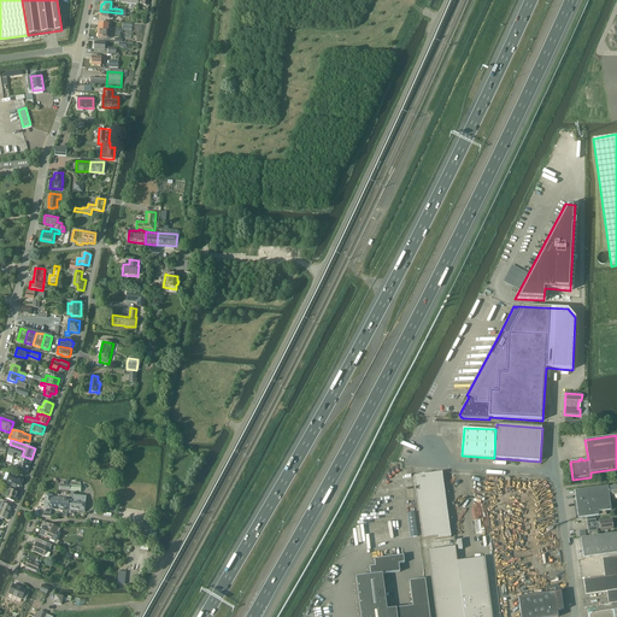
[(11,445),(7,454),(15,457),(15,456),(21,458),(16,470),(27,474),(31,459),(22,456),(24,450),(11,445)]
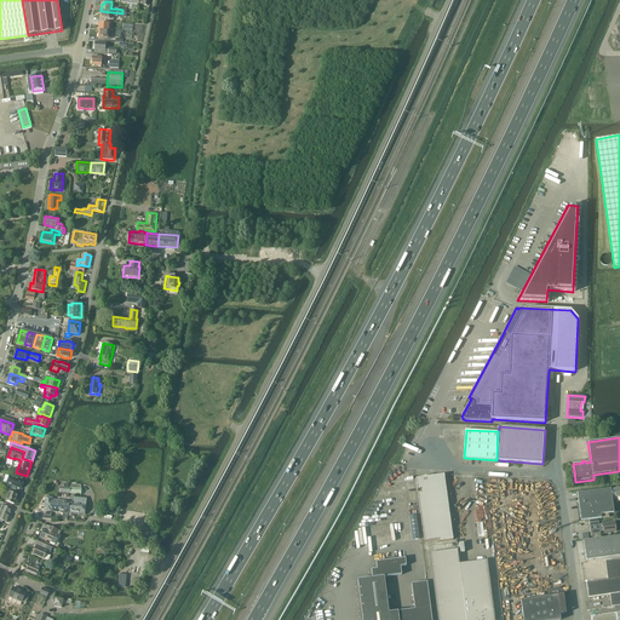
[(415,478),(417,478),(424,541),(438,539),(438,541),(453,540),(445,475),(415,478)]
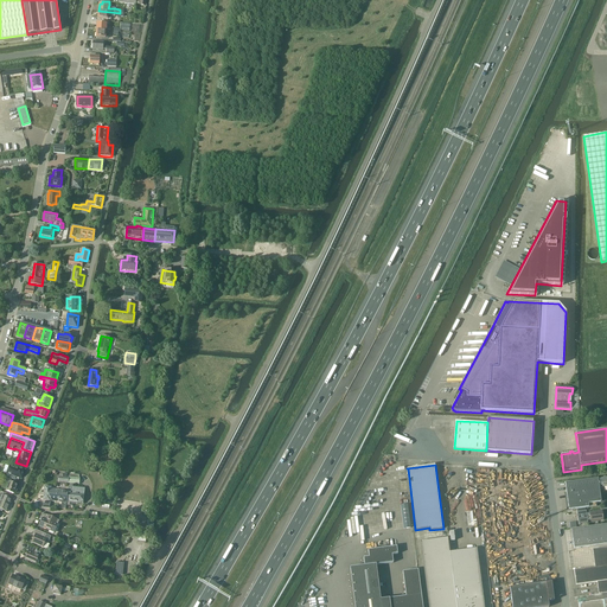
[(7,473),(20,478),(23,471),(10,466),(7,473)]
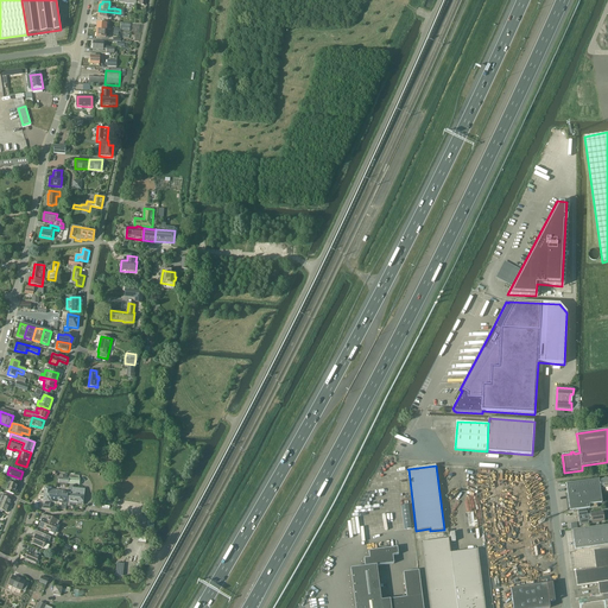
[(69,475),(69,485),(80,485),(80,479),(78,479),(80,475),(69,475)]
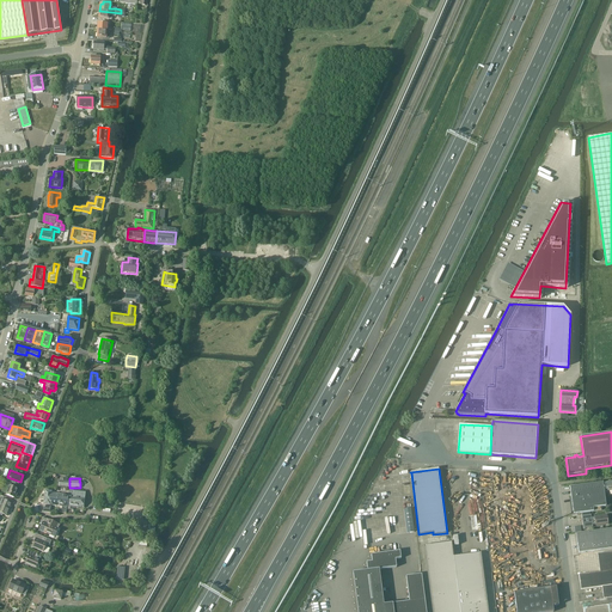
[(6,495),(14,497),(18,489),(11,487),(12,484),(7,483),(6,485),(10,487),(6,495)]
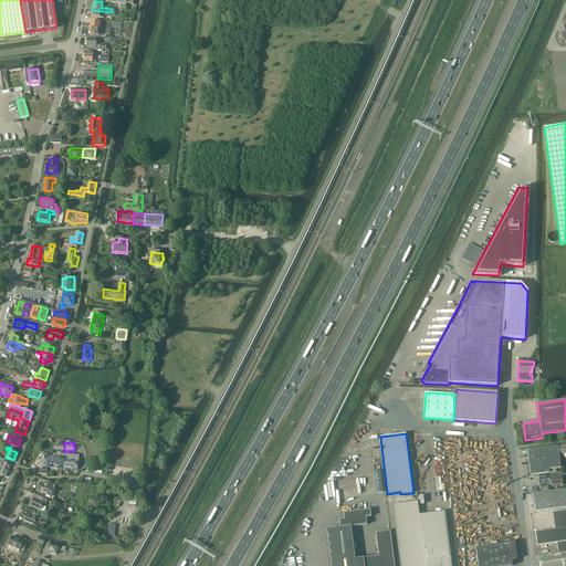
[(546,473),(556,472),(556,469),(561,468),(561,463),(559,454),(558,447),(557,447),(527,450),(530,472),(531,475),(537,474),(546,473)]
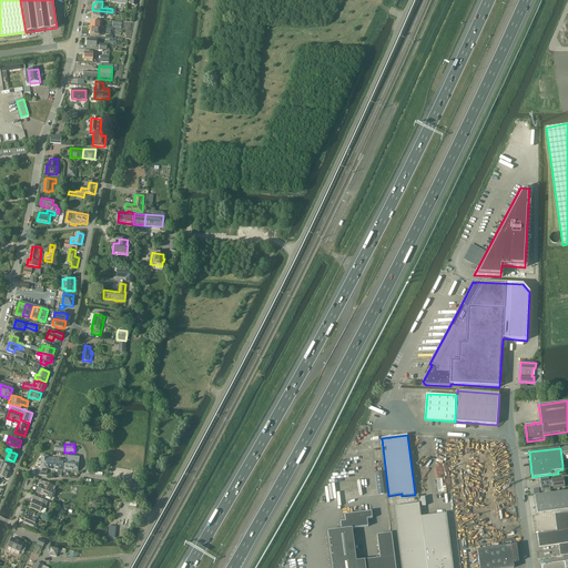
[(48,456),(42,455),(41,463),(63,465),(64,453),(63,459),(48,458),(48,456)]
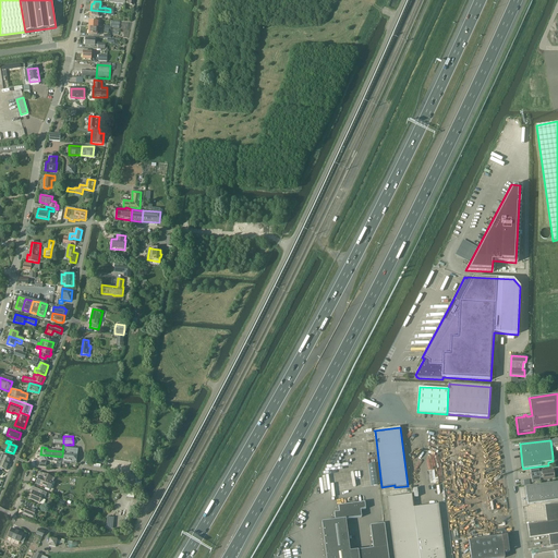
[(63,445),(62,457),(61,461),(76,463),(77,449),(67,448),(68,446),(63,445)]
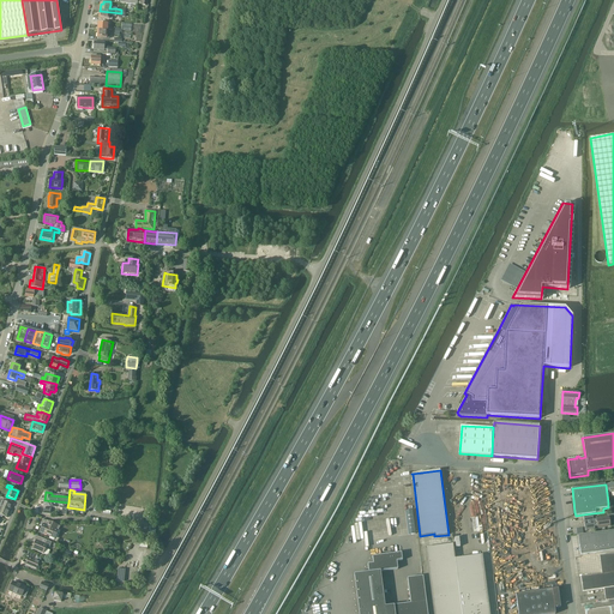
[(104,498),(103,509),(110,510),(110,507),(114,507),(114,500),(112,499),(108,499),(104,498)]
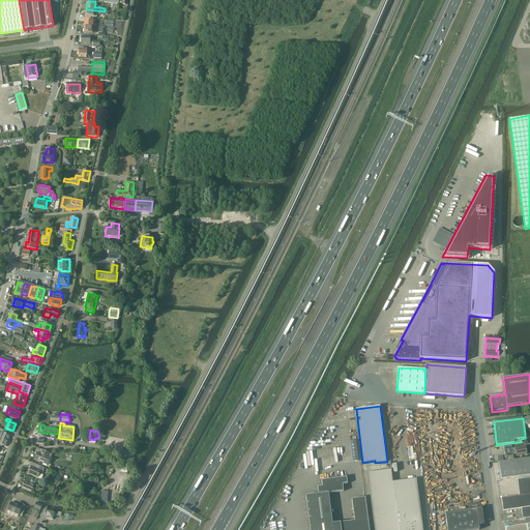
[(0,436),(1,437),(9,440),(10,436),(6,434),(7,433),(3,432),(2,431),(0,431),(0,436)]
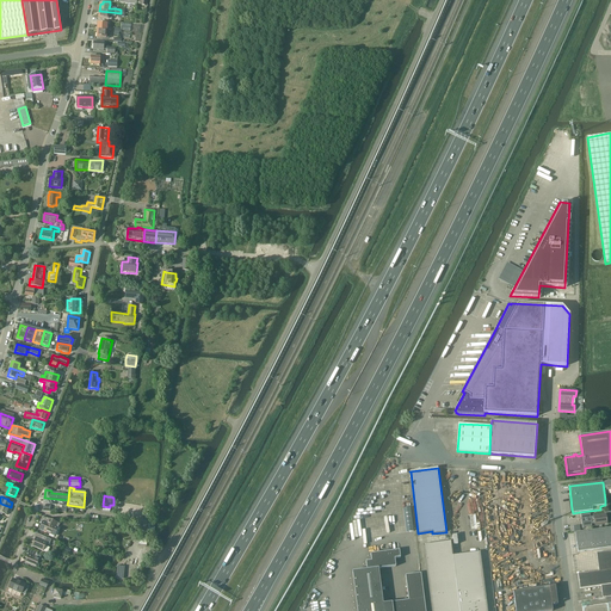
[(2,512),(7,514),(11,507),(1,504),(0,506),(0,513),(1,514),(2,512)]
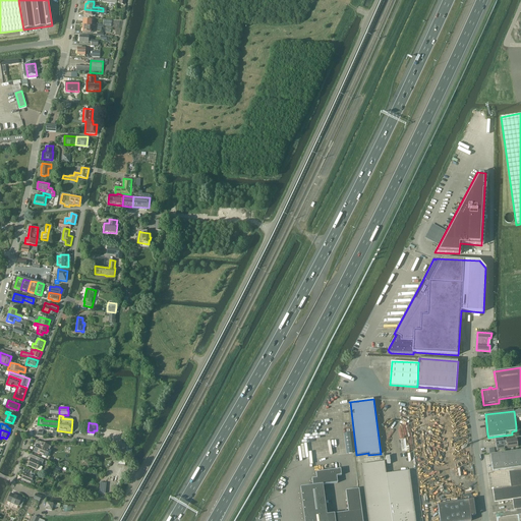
[(350,432),(344,433),(347,454),(353,453),(350,432)]
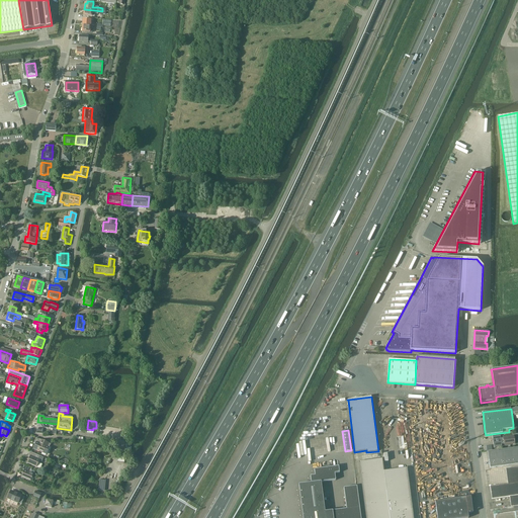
[(500,436),(493,437),(494,447),(502,446),(502,444),(505,444),(505,445),(515,443),(514,436),(504,437),(501,438),(500,436)]
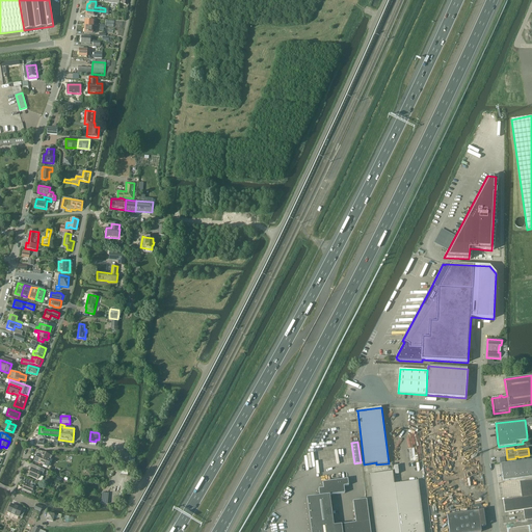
[(36,454),(34,460),(48,467),(50,461),(52,456),(37,449),(35,454),(36,454)]
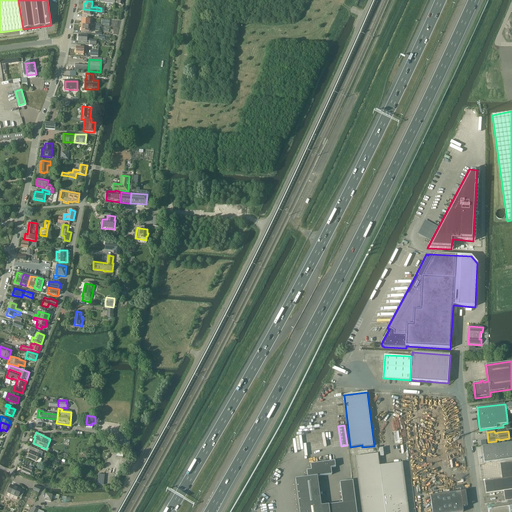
[(511,442),(482,446),(484,463),(511,459),(511,442)]
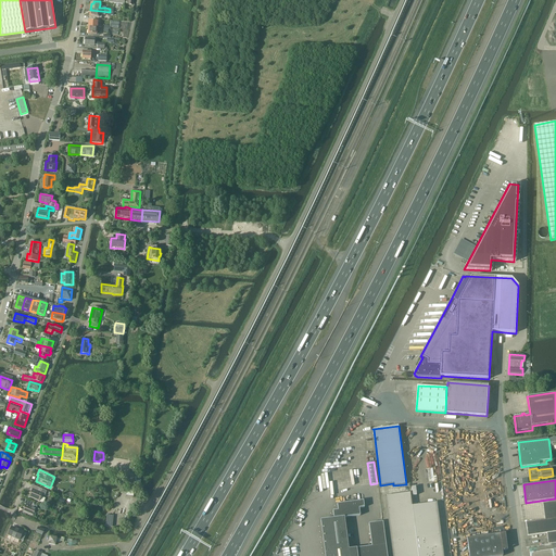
[(30,489),(32,490),(29,496),(43,503),(46,498),(41,496),(42,493),(46,494),(47,491),(32,484),(30,489)]
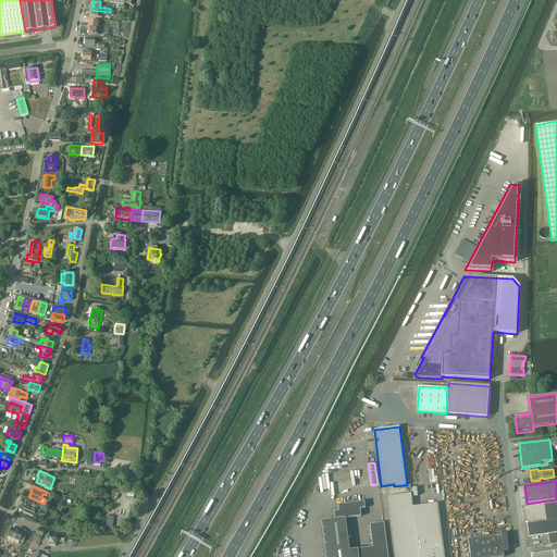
[(410,494),(386,497),(388,514),(388,517),(413,514),(412,506),(412,507),(410,494)]
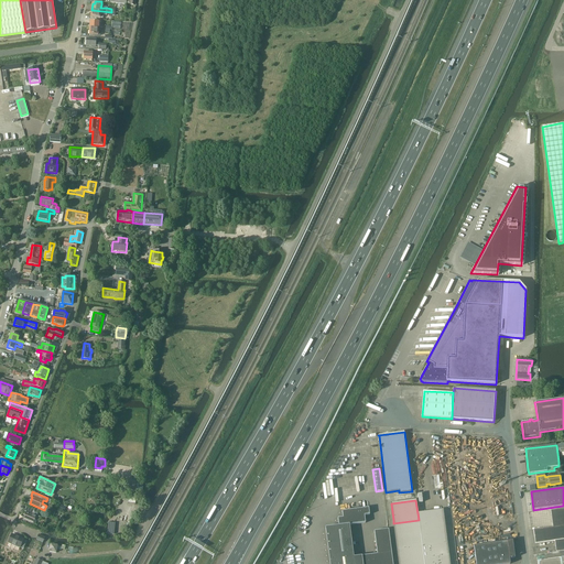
[(25,512),(23,519),(33,523),(36,516),(33,514),(34,510),(26,507),(24,511),(25,512)]
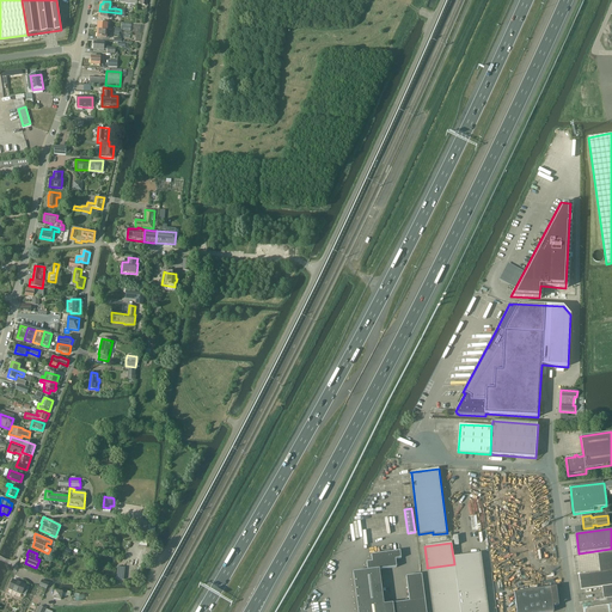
[(367,570),(353,573),(357,611),(426,611),(422,575),(407,576),(409,601),(384,605),(379,570),(397,568),(396,560),(401,558),(401,551),(371,555),(372,562),(367,563),(367,570)]
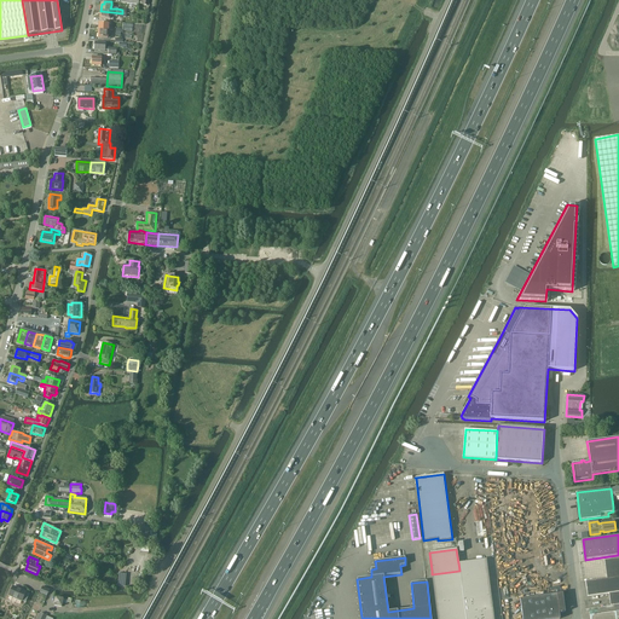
[(618,559),(605,561),(607,579),(618,577),(618,559)]
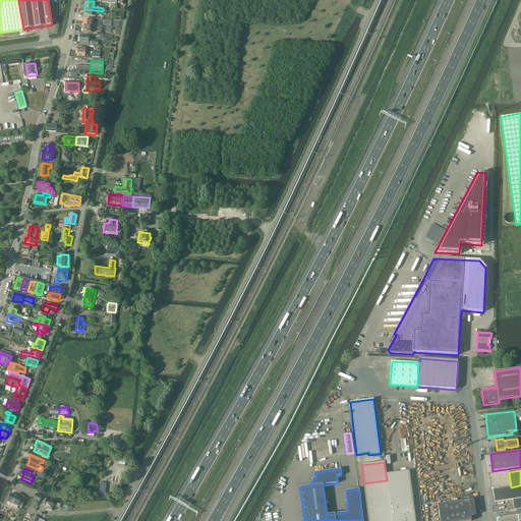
[(409,471),(386,473),(387,480),(389,493),(392,520),(415,520),(411,480),(409,471)]
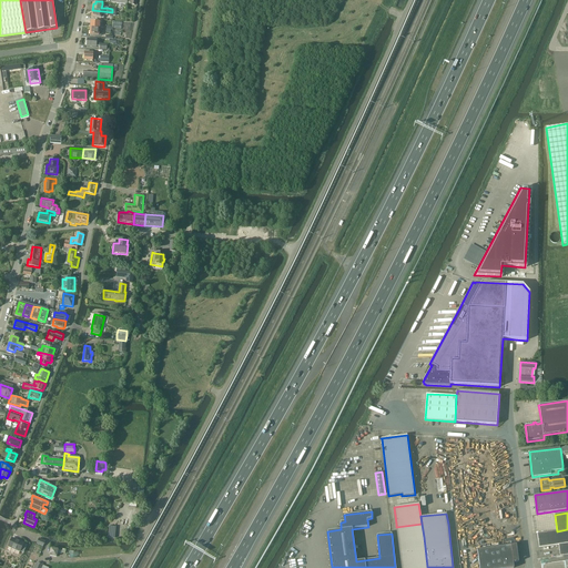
[(422,524),(396,527),(398,540),(424,537),(422,524)]
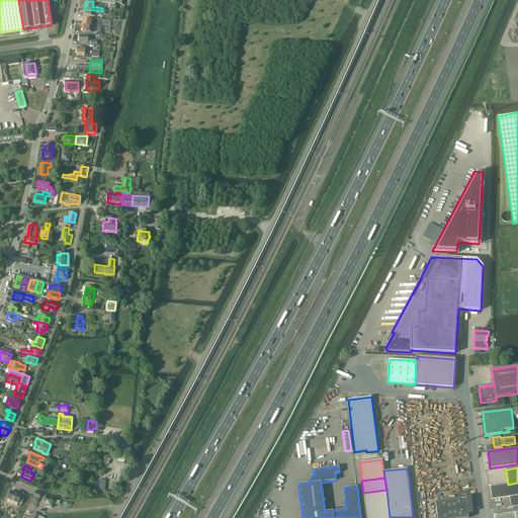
[(99,480),(98,491),(106,491),(107,481),(99,480)]
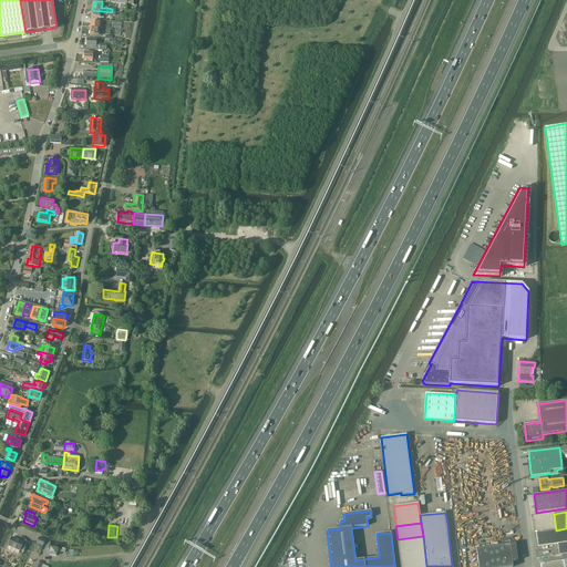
[(558,544),(559,555),(566,554),(566,528),(556,531),(536,533),(538,546),(558,544)]
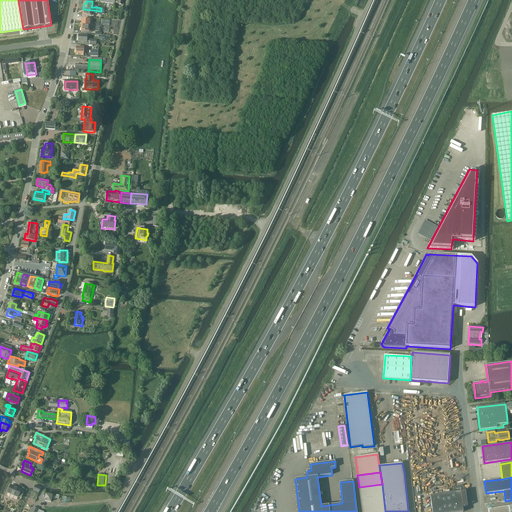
[(385,511),(382,484),(359,487),(361,511),(385,511)]
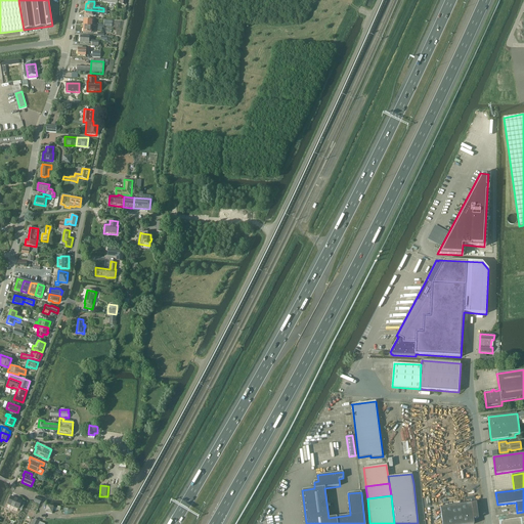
[(23,501),(11,496),(8,504),(19,509),(23,501)]
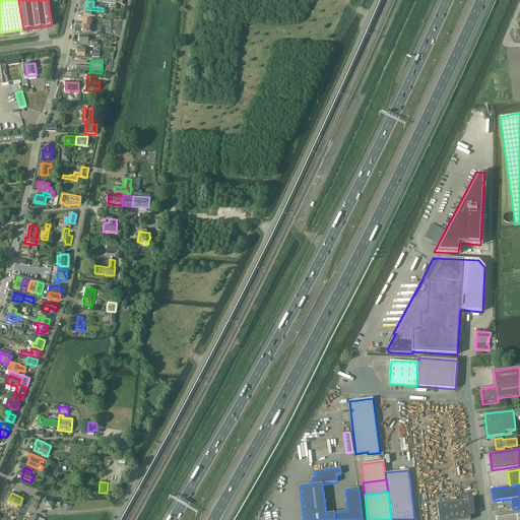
[(437,504),(439,519),(468,519),(470,519),(469,515),(474,514),(472,499),(455,501),(455,500),(448,501),(449,502),(437,504)]
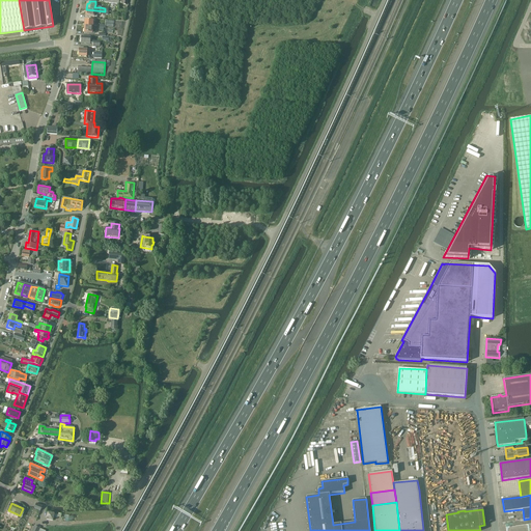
[(48,511),(46,519),(53,521),(54,518),(56,518),(57,514),(48,511)]
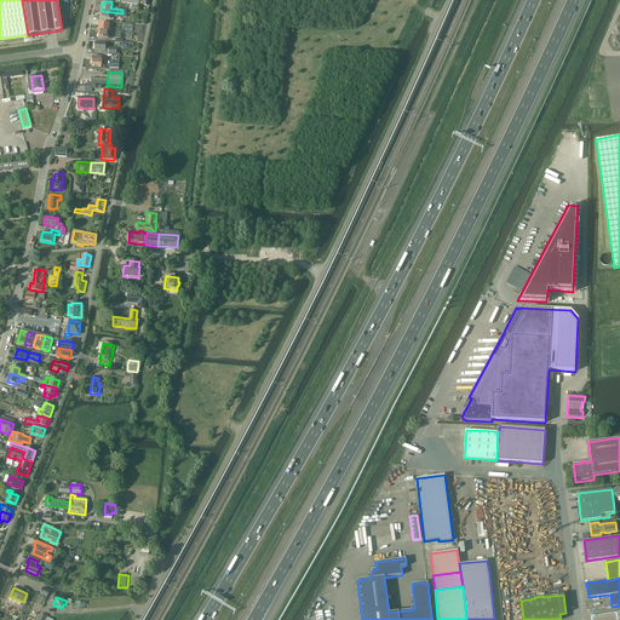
[(619,619),(619,606),(612,607),(586,610),(586,613),(590,613),(591,616),(591,619),(619,619)]
